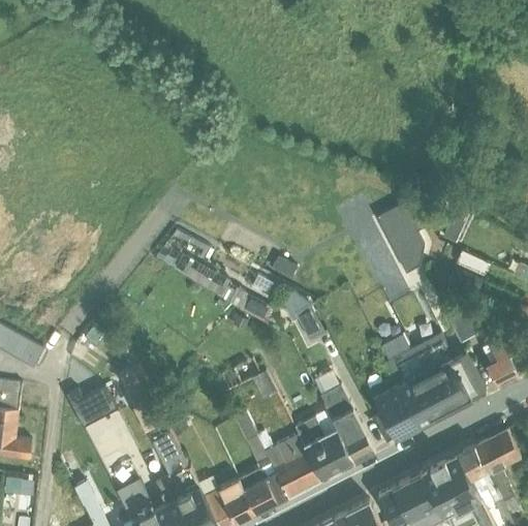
[(505,24),(502,35),(522,40),(525,29),(505,24)]
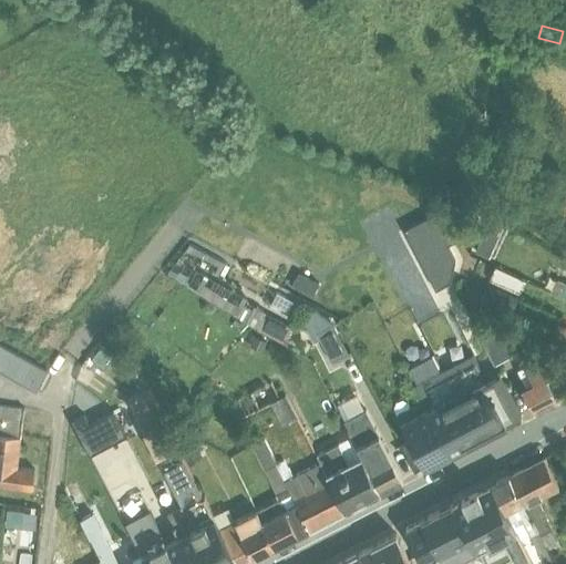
[(350,215),(361,238),(389,226),(379,202),(350,215)]
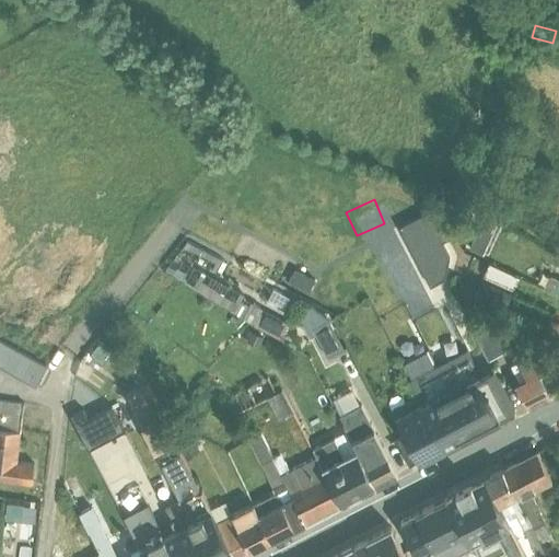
[(430,215),(399,231),(430,288),(444,280),(449,260),(441,245),(449,241),(441,227),(437,229),(430,215)]
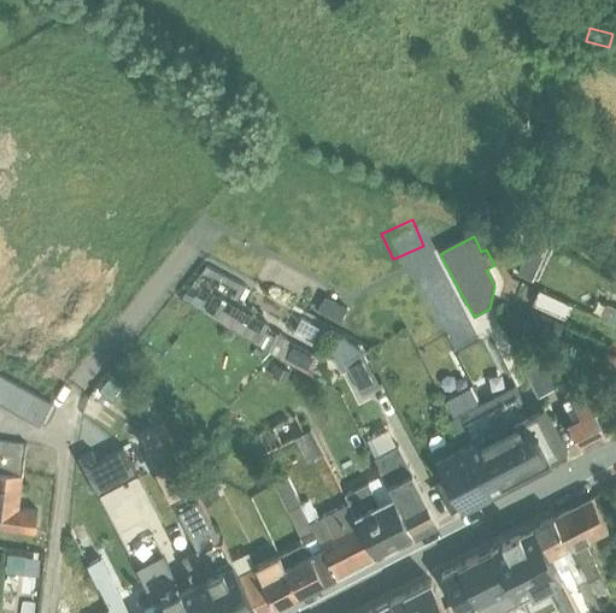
[(531,245),(518,276),(533,282),(546,251),(531,245)]
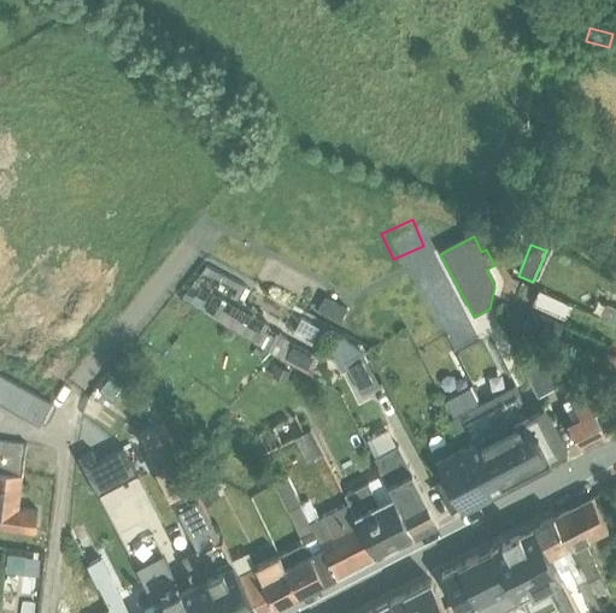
[(538,294),(532,308),(564,323),(570,310),(538,294)]
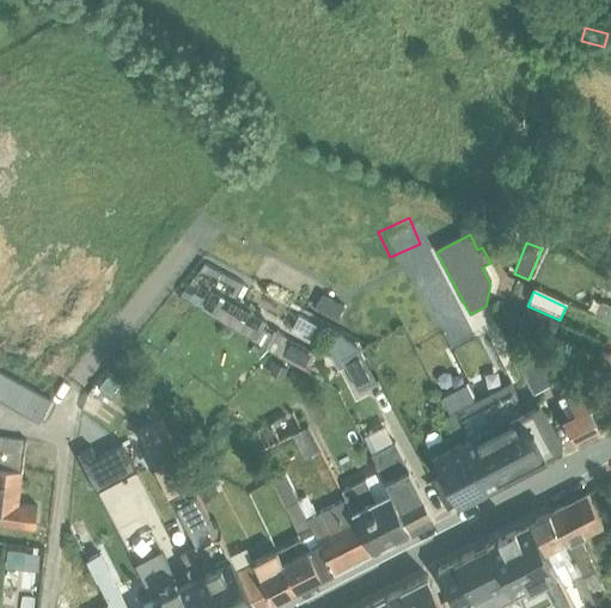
[(213,296),(203,313),(245,337),(250,338),(248,343),(307,374),(316,356),(275,333),(273,337),(257,329),(260,323),(213,296)]
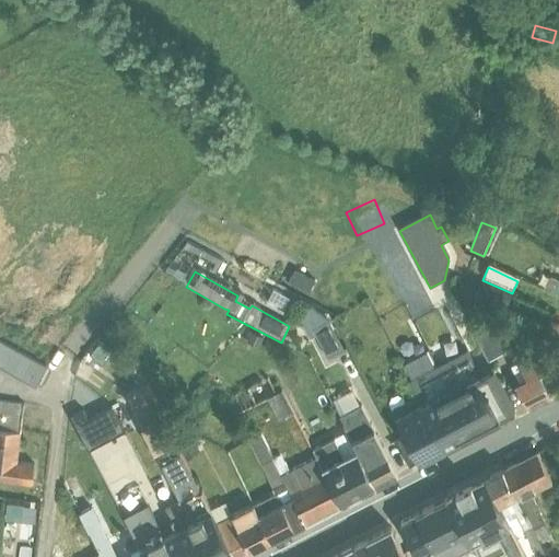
[(295,273),(288,287),(307,297),(315,283),(305,278),(295,273)]
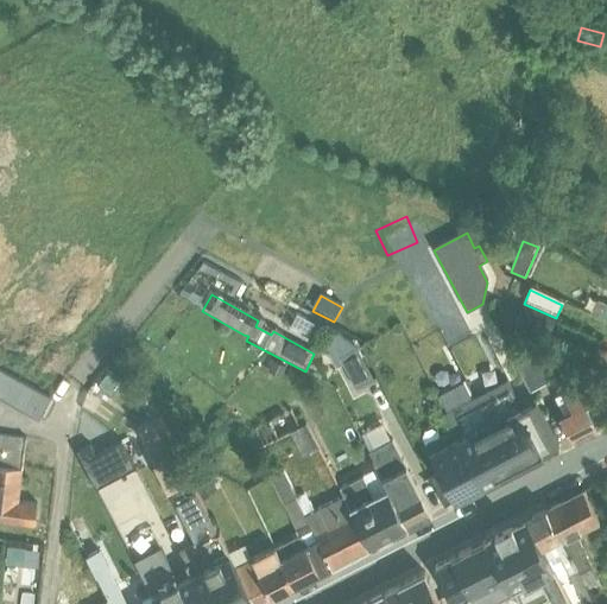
[(606,309),(590,300),(585,312),(606,323),(606,309)]
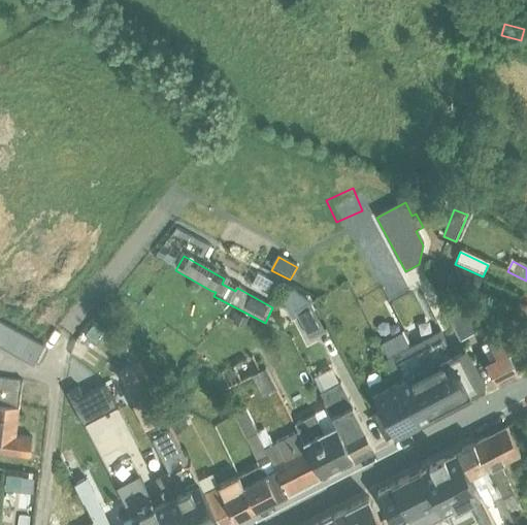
[(453,268),(447,283),(475,294),(482,280),(453,268)]
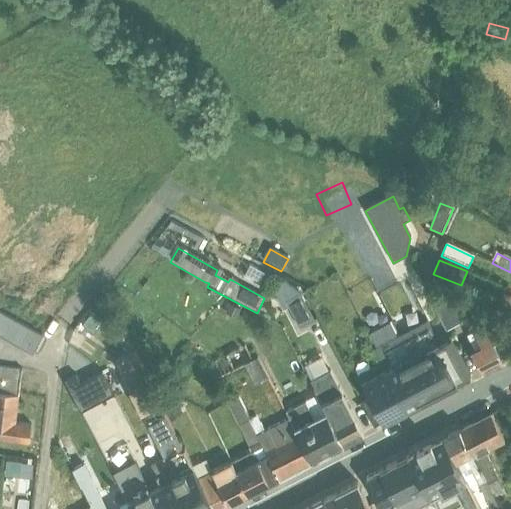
[(298,289),(285,295),(288,302),(285,303),(298,328),(313,321),(298,289)]
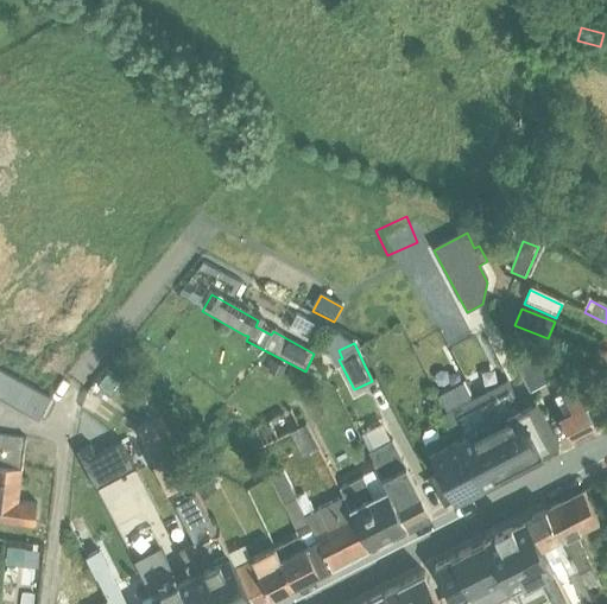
[(536,354),(514,364),(530,392),(551,381),(536,354)]
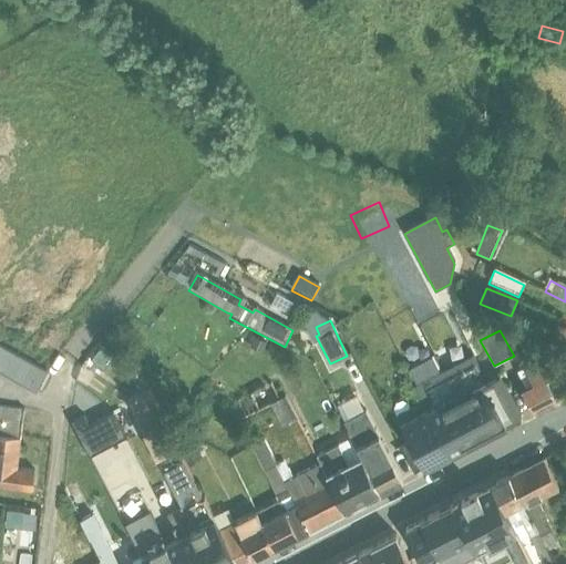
[(0,375),(35,393),(47,372),(43,371),(0,347),(0,375)]
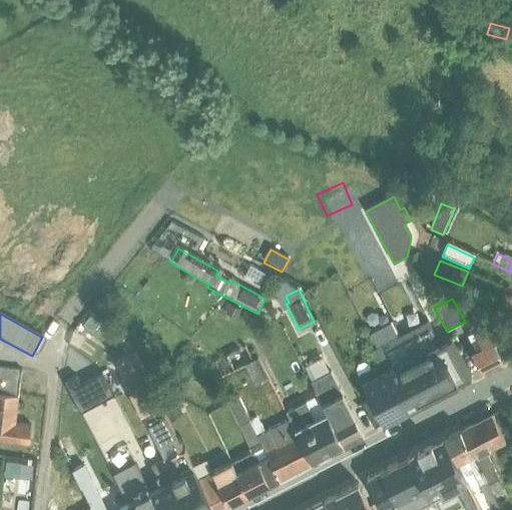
[(93,314),(82,327),(93,336),(104,322),(93,314)]
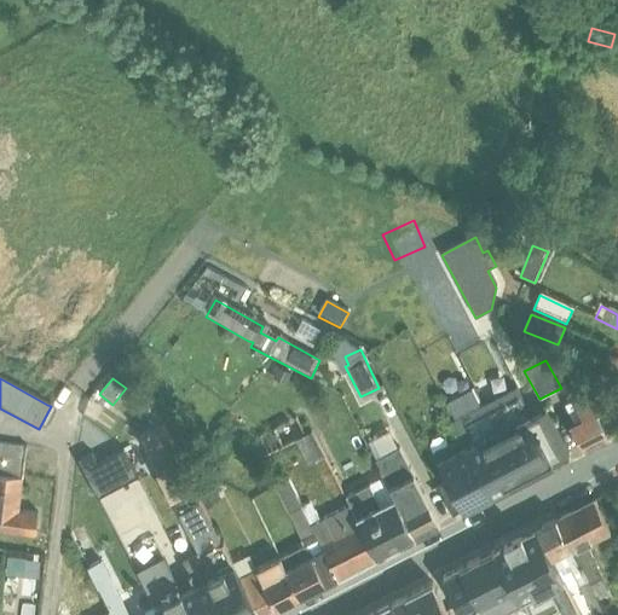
[(581,419),(572,424),(570,425),(583,453),(608,440),(595,416),(616,405),(608,392),(598,398),(591,386),(569,396),(572,402),(581,419)]
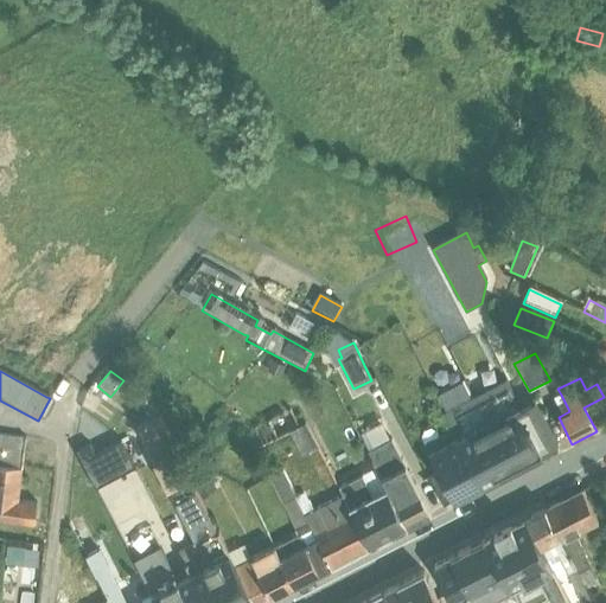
[(464,382),(438,397),(446,414),(444,415),(457,438),(483,489),(533,464),(542,459),(541,456),(557,448),(534,403),(521,409),(505,382),(473,399),(464,382)]
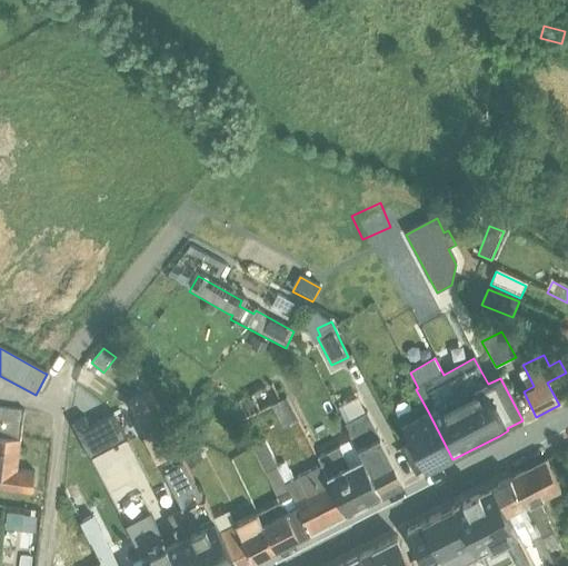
[(534,386),(526,370),(518,375),(526,390),(534,386)]
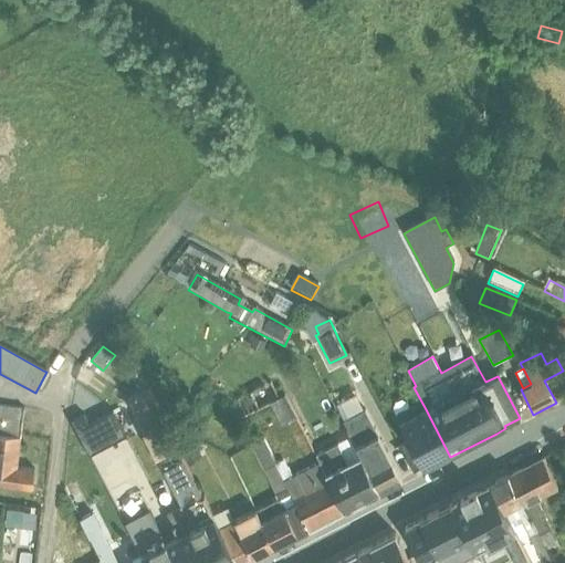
[(146,389),(126,400),(180,507),(165,514),(177,538),(189,562),(234,562),(212,517),(180,455),(176,447),(146,389)]
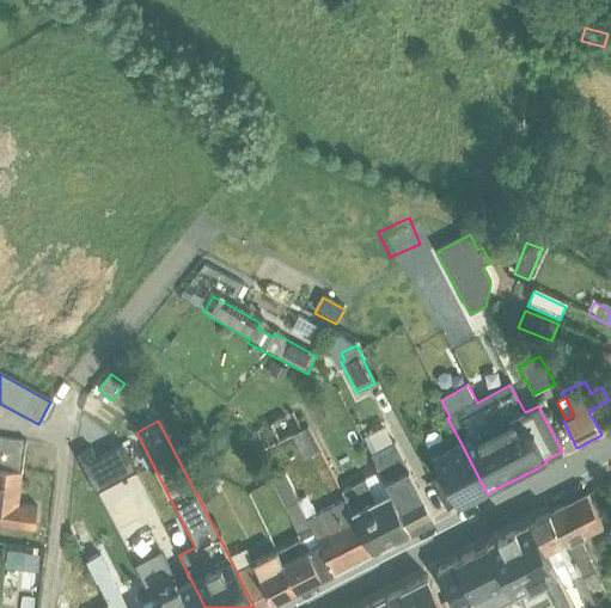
[(379,473),(409,534),(434,521),(385,427),(362,438),(379,473)]
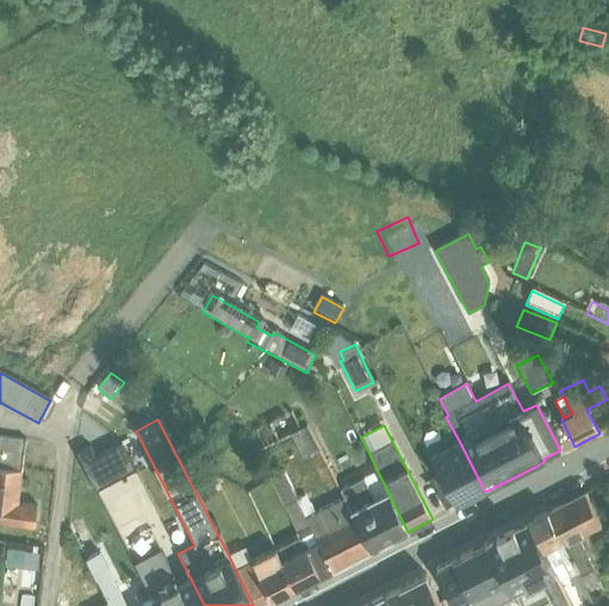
[(298,432),(291,436),(303,461),(318,454),(306,428),(298,432)]
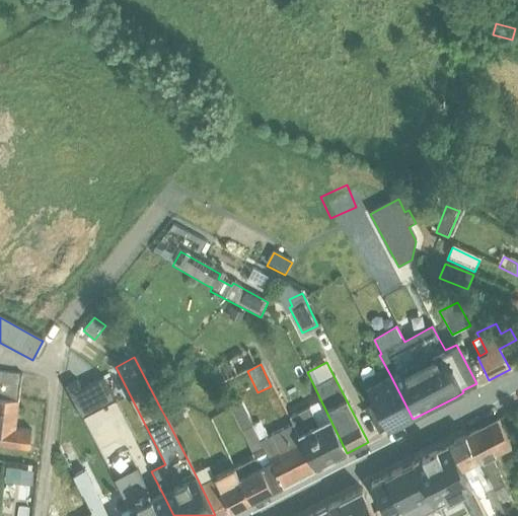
[(0,446),(28,450),(30,431),(15,429),(21,375),(0,372),(0,446)]
